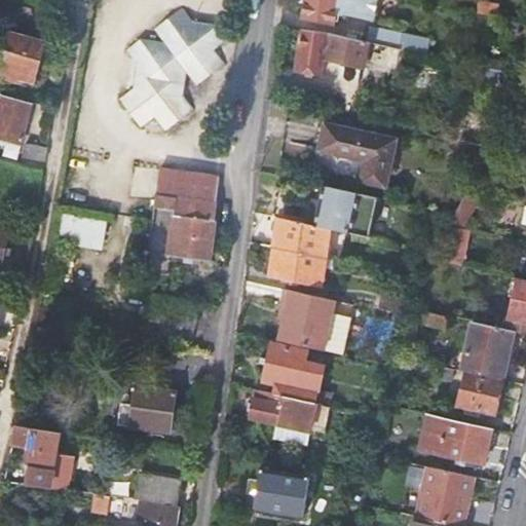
[(366,0),(305,0),(303,17),(333,24),(336,13),(363,17),(366,0)]
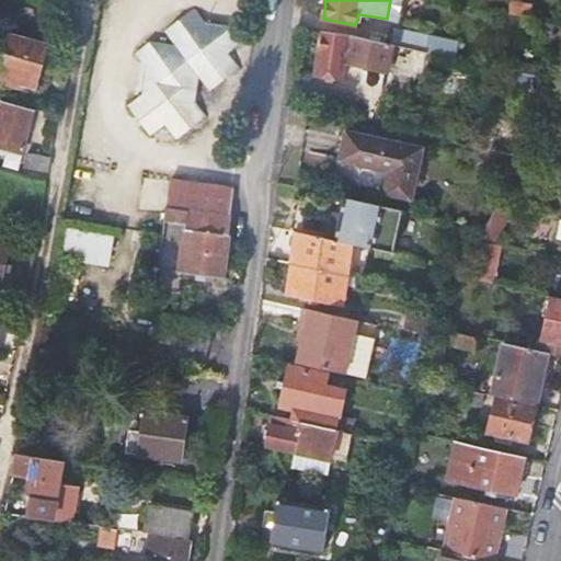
[(204,23),(194,9),(164,32),(173,45),(149,43),(135,54),(145,69),(141,94),(127,106),(151,137),(164,126),(176,139),(206,117),(195,103),(198,78),(209,92),(239,69),(228,54),(243,42),(231,27),(204,23)]
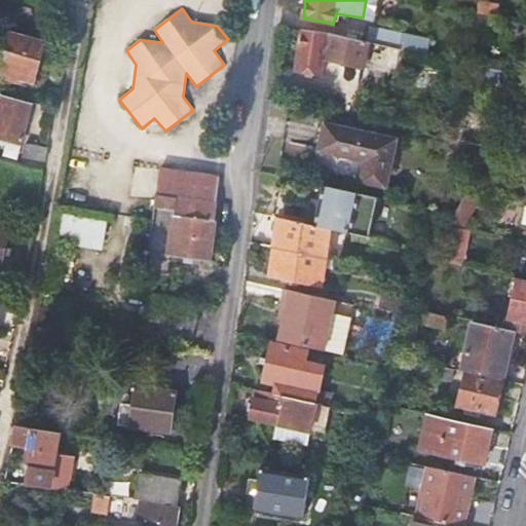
[(362,25),(359,40),(370,43),(380,45),(383,30),(362,25)]
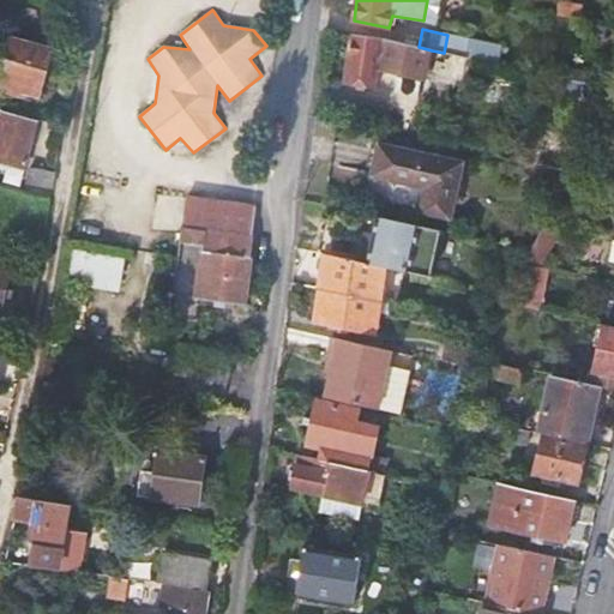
[(419,47),(365,36),(351,35),(349,59),(355,61),(353,83),(377,85),(380,72),(398,76),(396,90),(420,95),(432,50),(419,47)]
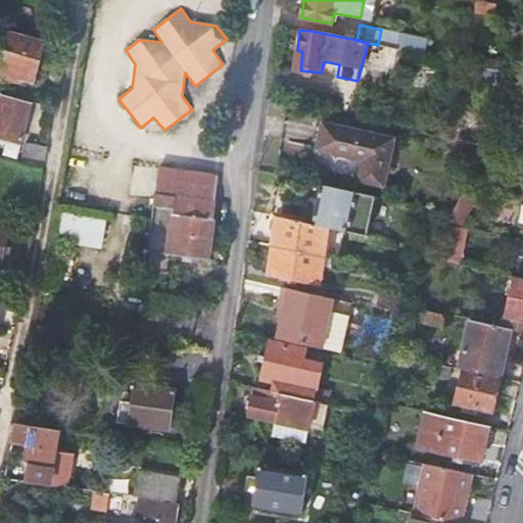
[(49,42),(9,31),(0,65),(0,80),(17,85),(18,81),(37,86),(49,42)]
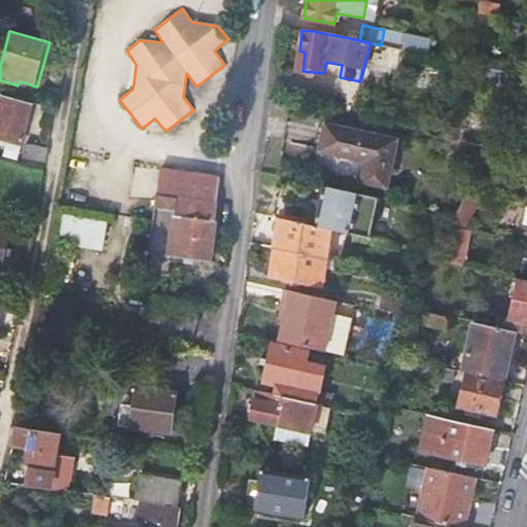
[(33,105),(1,97),(0,102),(0,139),(22,146),(33,105)]
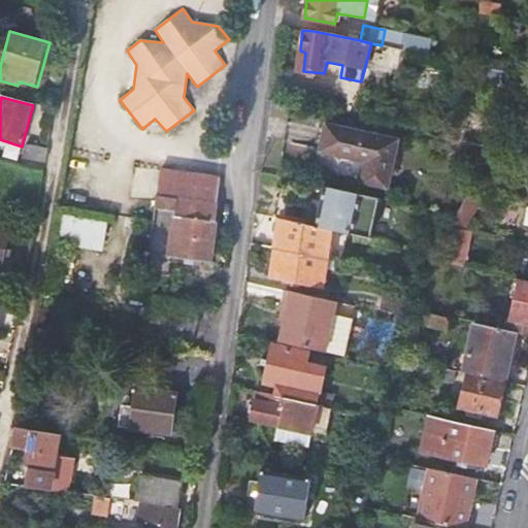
[(468,122),(461,141),(491,147),(498,133),(468,122)]
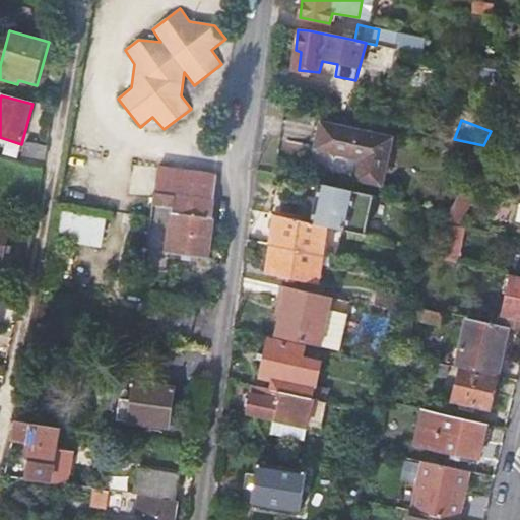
[(390,138),(320,123),(316,148),(363,158),(359,179),(381,183),(390,138)]
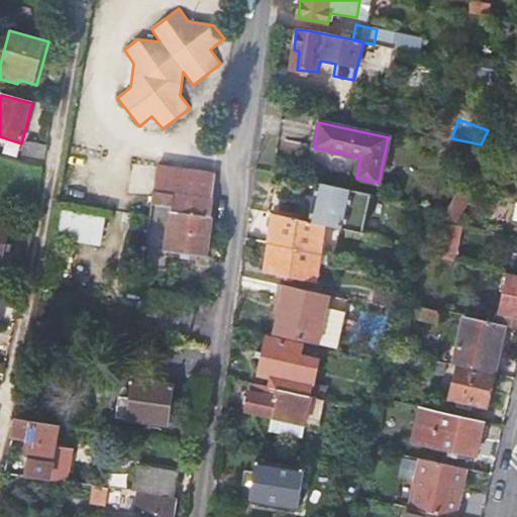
[(24,153),(45,157),(47,146),(26,142),(24,153)]
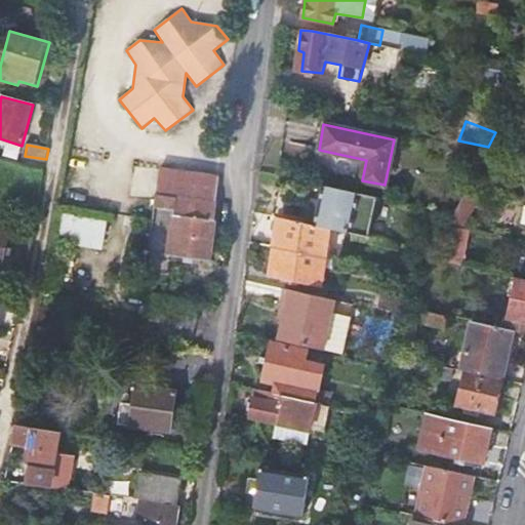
[(157,194),(216,201),(220,175),(161,168),(157,194)]
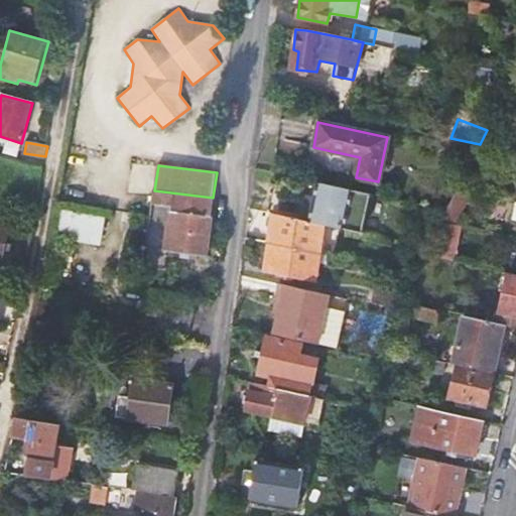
[(371,194),(316,181),(313,197),(312,205),(304,202),(301,219),(325,224),(362,232),(371,194)]
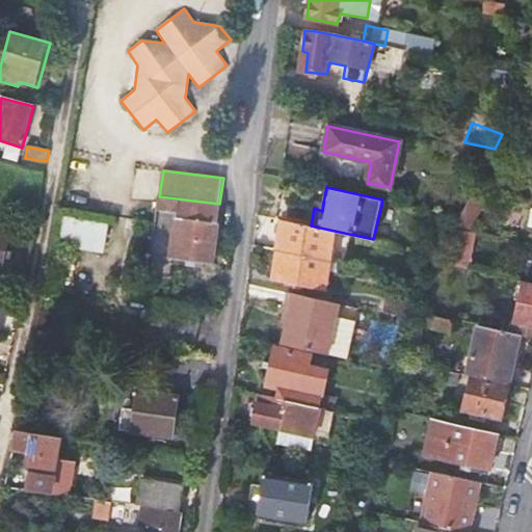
[(473,192),(460,216),(455,227),(471,230),(488,196),(473,192)]
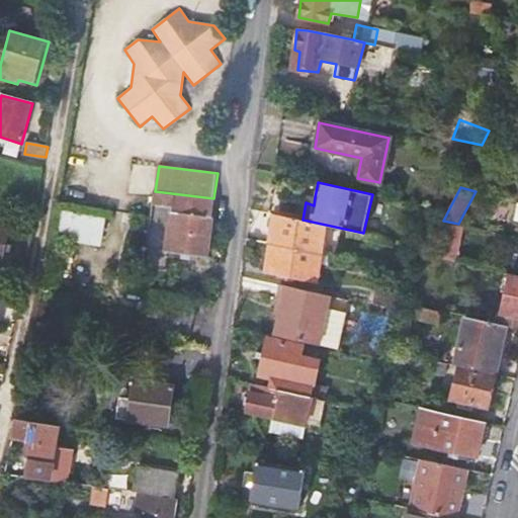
[(207,255),(213,198),(155,191),(147,252),(142,251),(140,266),(166,269),(170,250),(207,255)]
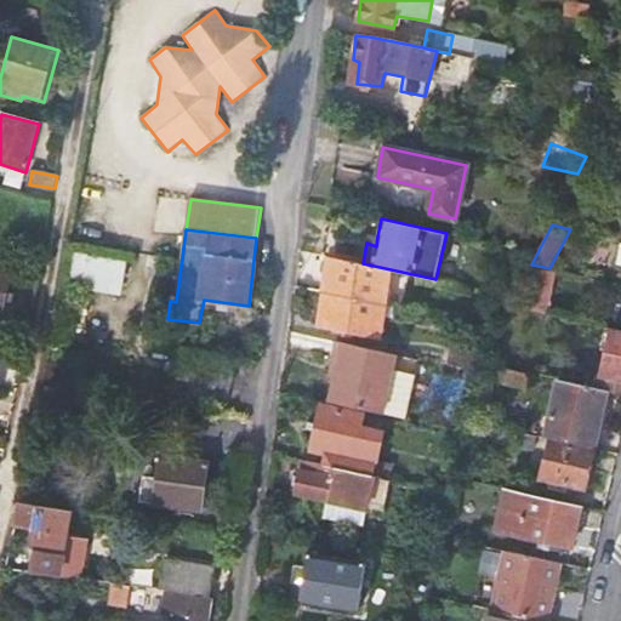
[(377,237),(369,234),(366,243),(376,246),(377,237)]
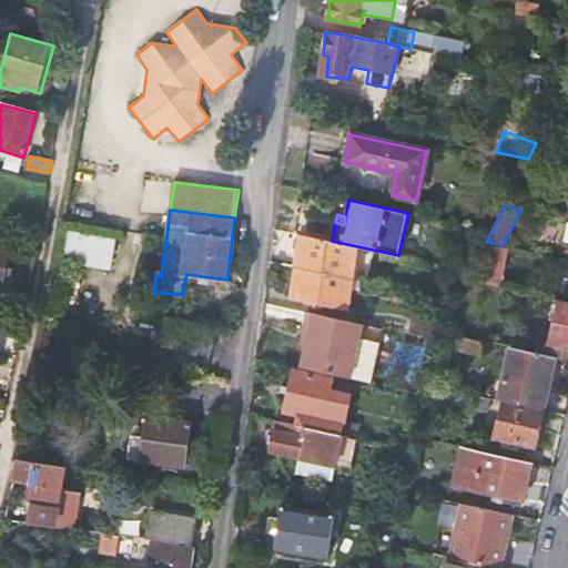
[(73,230),(70,261),(115,266),(119,234),(73,230)]
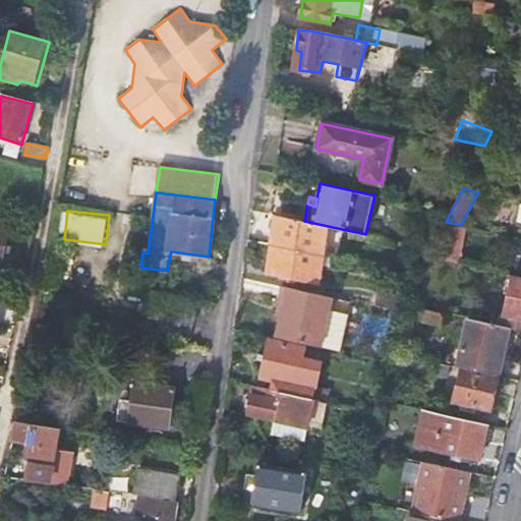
[(276,216),(272,245),(324,255),(326,241),(328,226),(304,221),(276,216)]
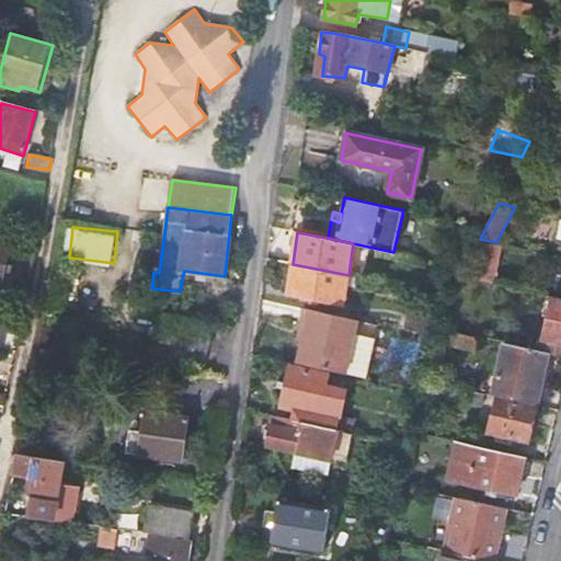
[(348,275),(293,264),(288,294),(344,306),(347,285),(361,288),(363,277),(353,275),(348,275)]
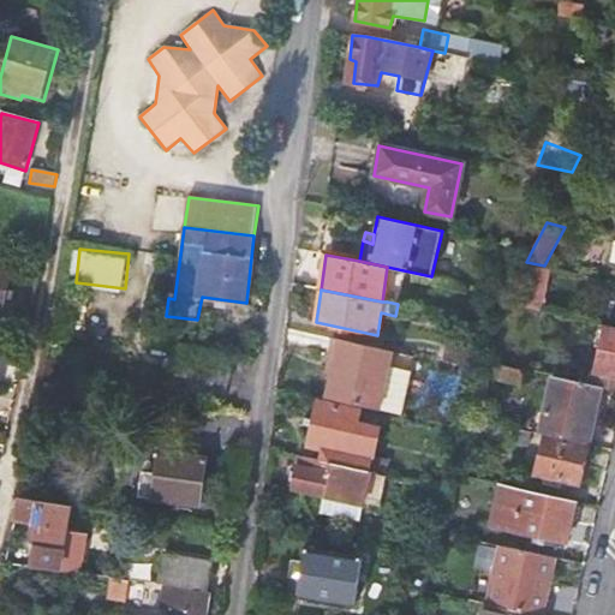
[(602,387),(614,389),(614,327),(607,326),(591,384),(602,387)]
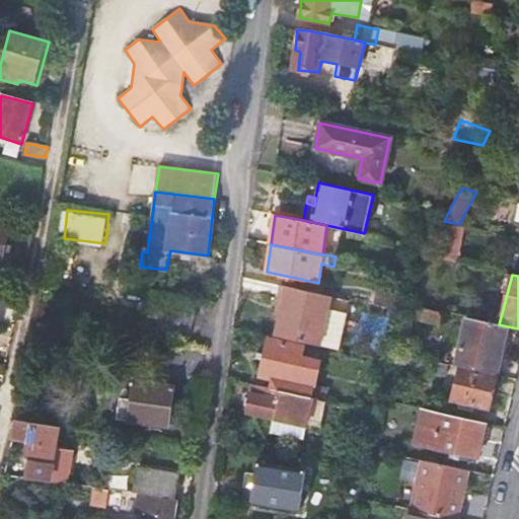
[(280,315),(275,337),(303,342),(319,346),(330,295),(281,284),(278,299),(283,300),(280,315)]
